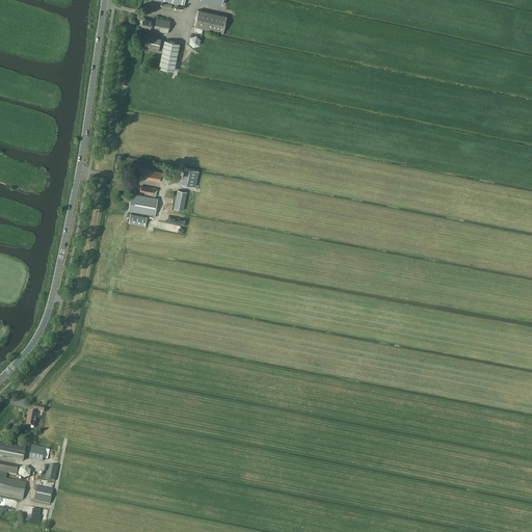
[(223,32),(227,16),(197,9),(193,26),(223,32)]
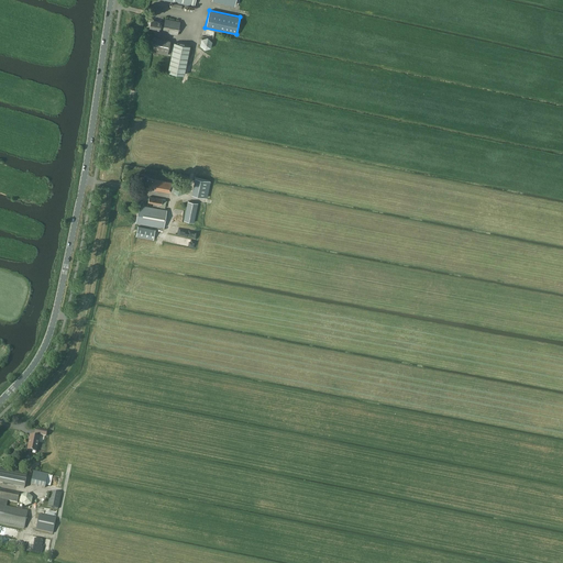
[(177,35),(179,22),(165,19),(164,22),(151,20),(148,28),(155,29),(155,31),(177,35)]
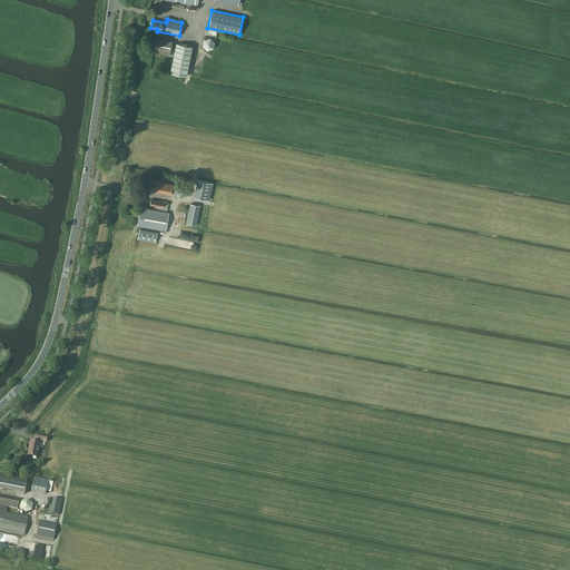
[(154,43),(154,45),(170,49),(173,40),(156,37),(154,43)]
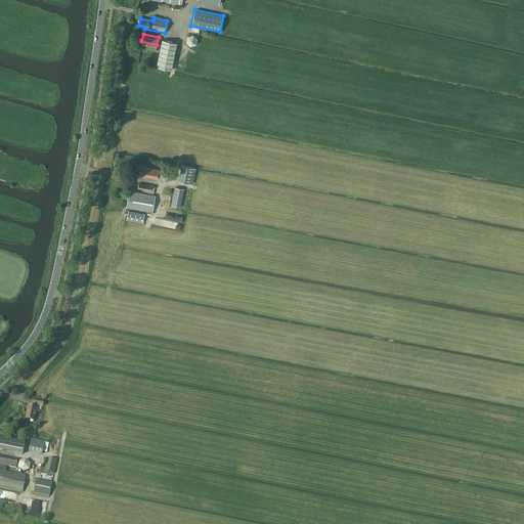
[(186,42),(190,45),(195,44),(197,39),(192,35),(187,36),(186,42)]
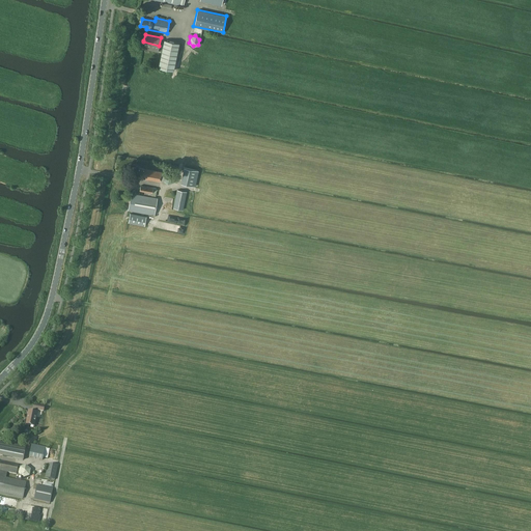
[(158,67),(172,71),(173,71),(178,43),(164,39),(158,67)]
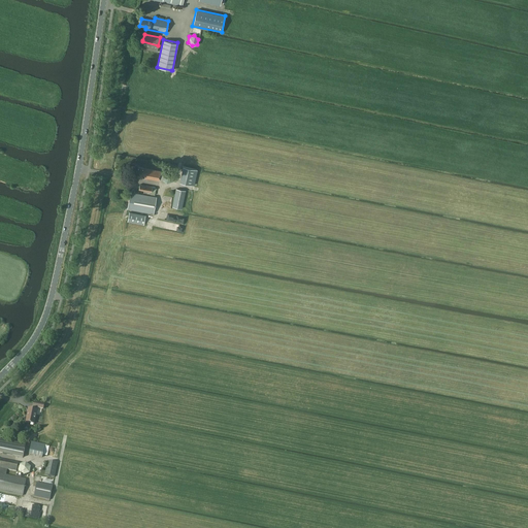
[(171,180),(172,175),(168,171),(163,173),(160,173),(160,171),(144,168),(136,166),(134,175),(143,177),(159,180),(159,178),(162,179),(166,183),(171,180)]
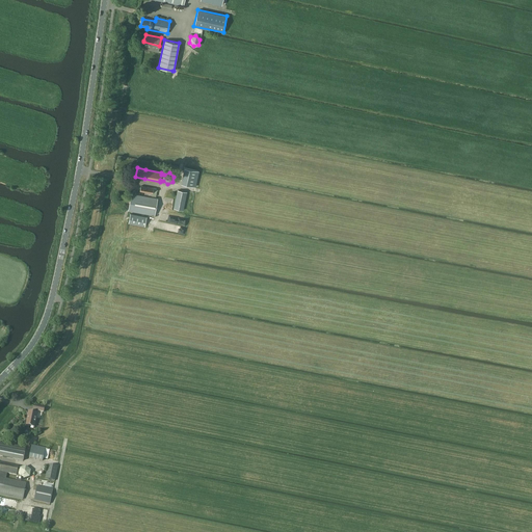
[(195,187),(198,171),(184,168),(181,184),(195,187)]
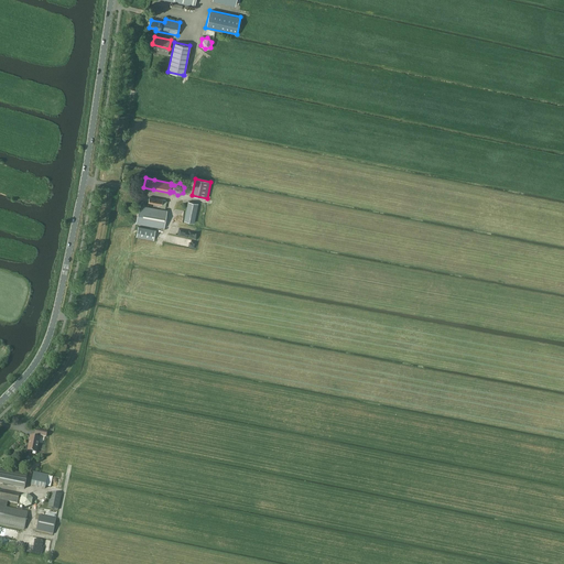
[(161,207),(162,199),(150,197),(149,202),(153,203),(153,206),(161,207)]
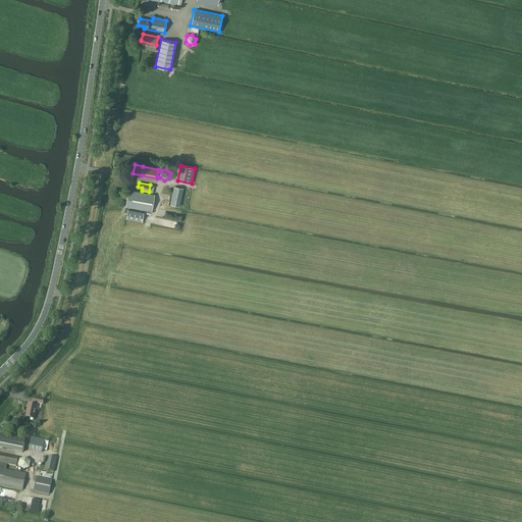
[(179,205),(183,189),(174,187),(170,204),(179,205)]
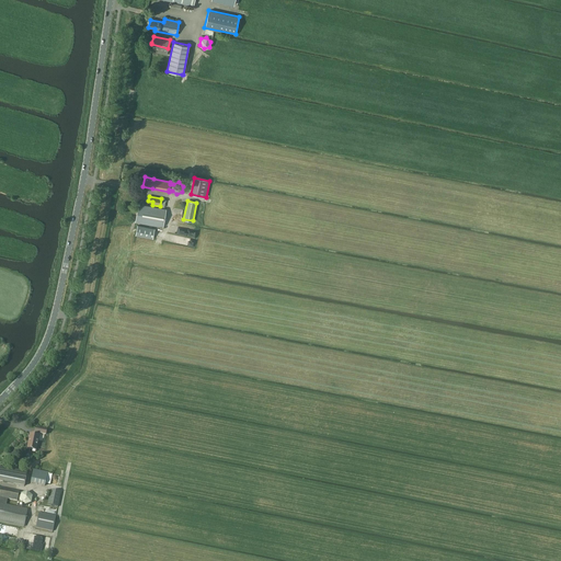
[(135,221),(162,227),(165,209),(138,204),(135,221)]
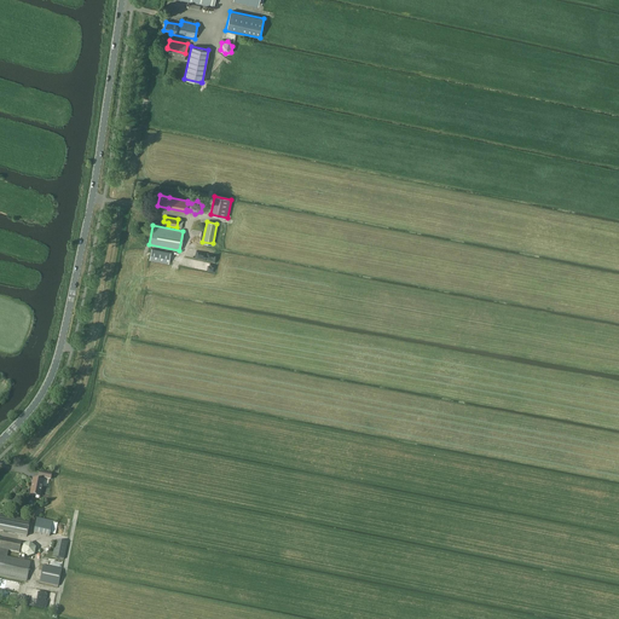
[(168,262),(171,253),(151,248),(150,259),(168,262)]
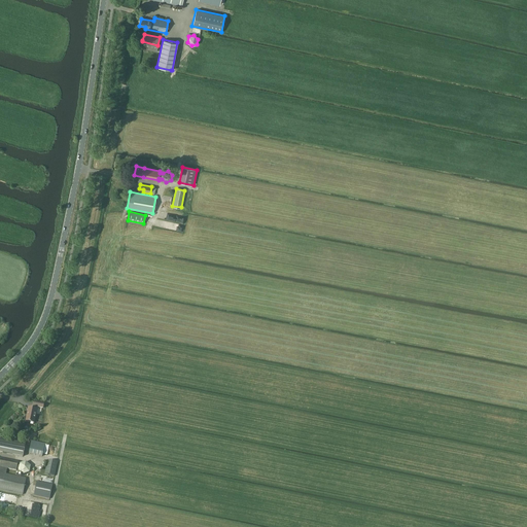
[(42,408),(43,403),(33,401),(32,406),(33,406),(32,409),(28,408),(25,421),(34,423),(37,407),(42,408)]
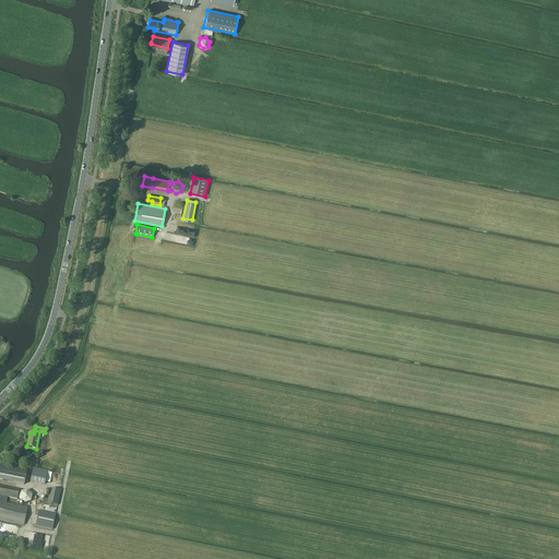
[(0,478),(24,484),(27,471),(0,465),(0,478)]
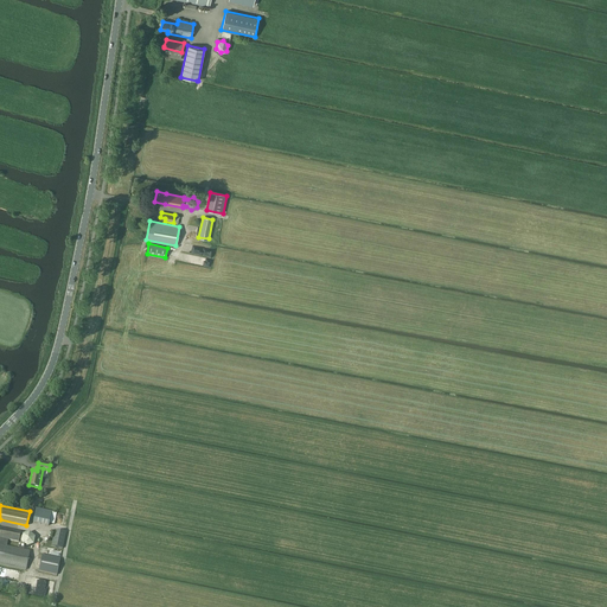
[(51,511),(43,510),(36,509),(33,522),(49,525),(51,511)]
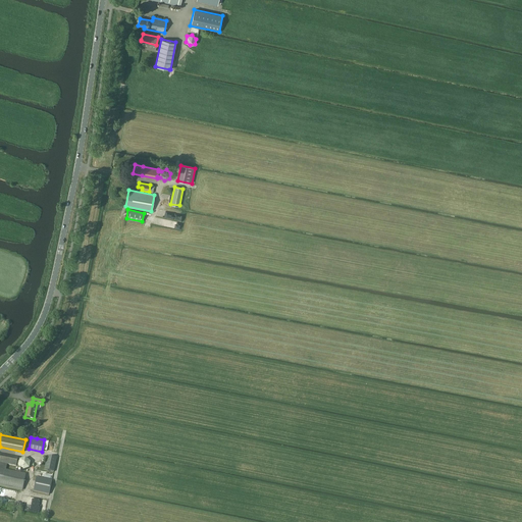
[(0,484),(22,489),(25,474),(6,470),(7,464),(16,466),(17,458),(0,454),(0,484)]
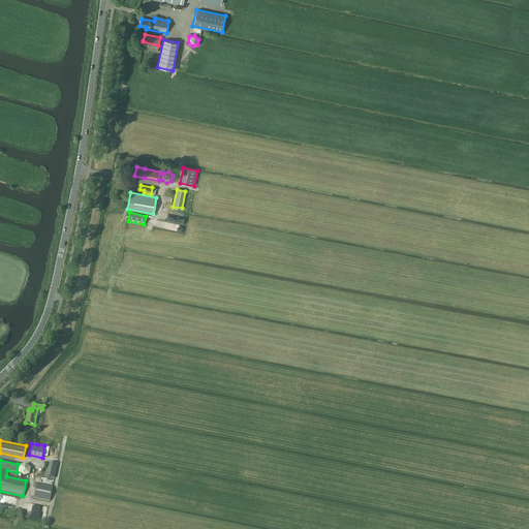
[(55,477),(57,463),(48,462),(45,475),(55,477)]
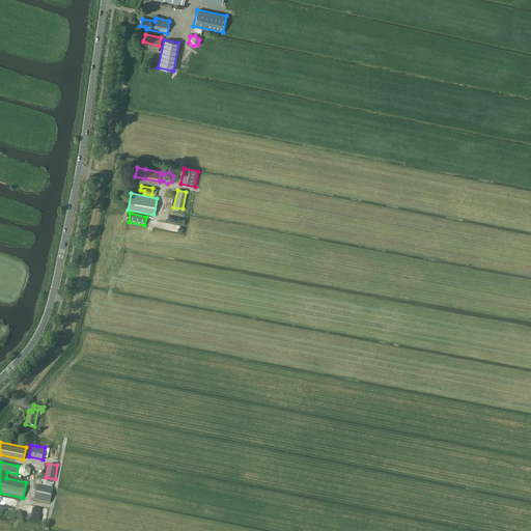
[(19,467),(20,475),(23,474),(24,477),(31,476),(28,465),(19,467)]
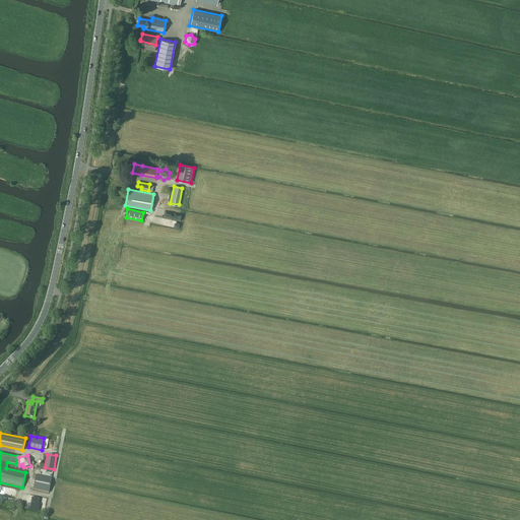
[(49,493),(52,478),(37,475),(34,489),(49,493)]
